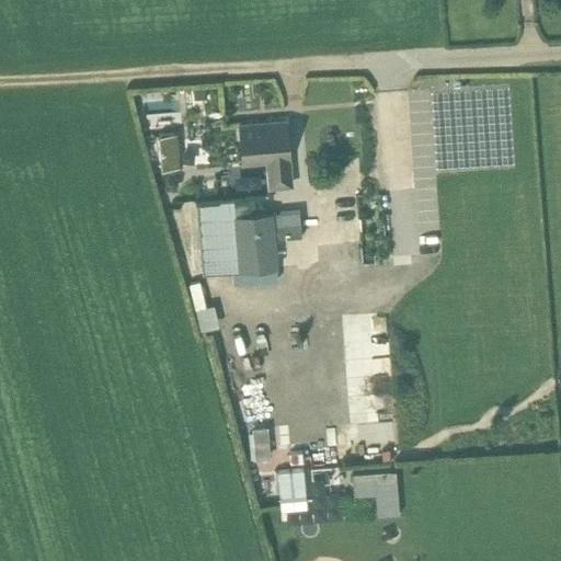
[(267,160),(270,186),(292,184),(286,121),(240,125),(243,162),(267,160)]
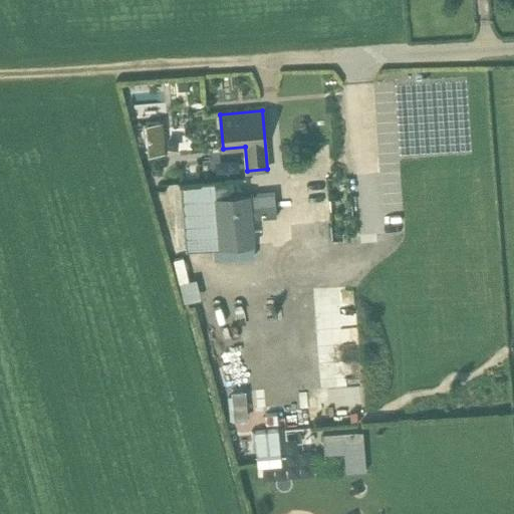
[(151,154),(168,153),(166,120),(150,121),(151,154)]
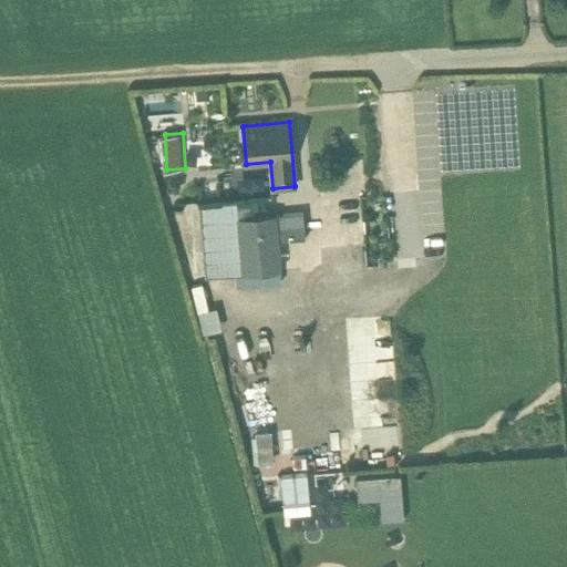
[(199,203),(206,277),(280,269),(276,215),(257,216),(256,202),(238,204),(238,200),(199,203)]
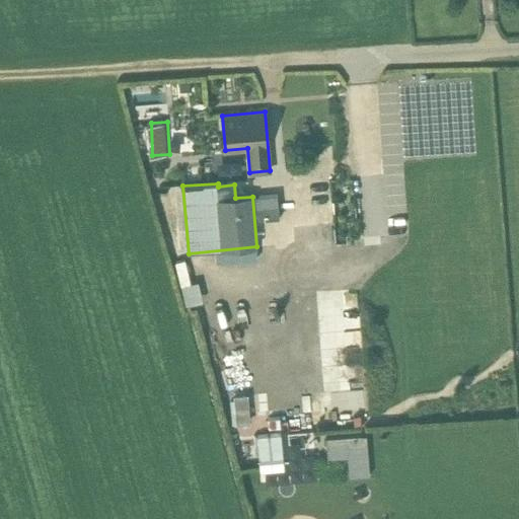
[(247,395),(233,396),(234,400),(236,424),(250,423),(247,395)]
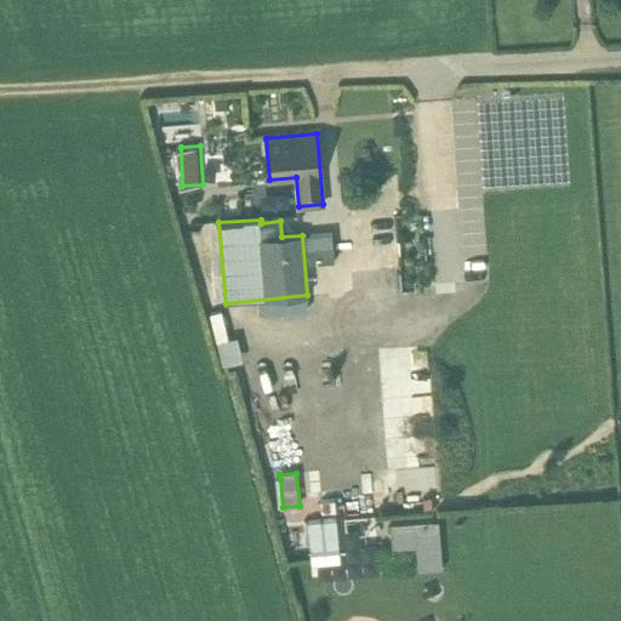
[(336,519),(308,522),(311,551),(339,547),(336,519)]
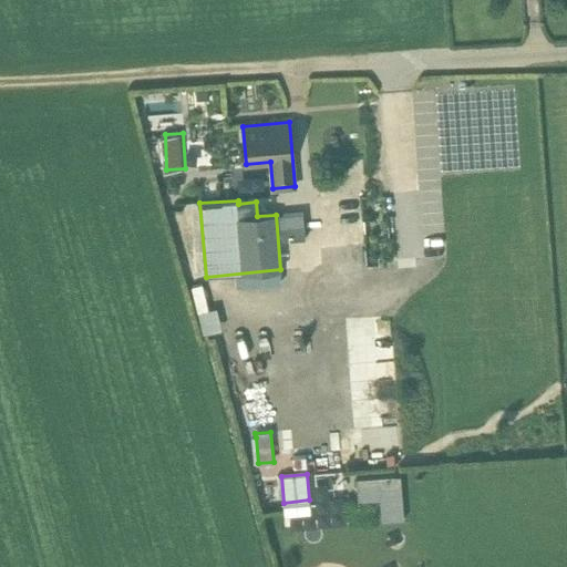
[(400,476),(356,480),(358,502),(380,500),(381,522),(403,521),(400,476)]
